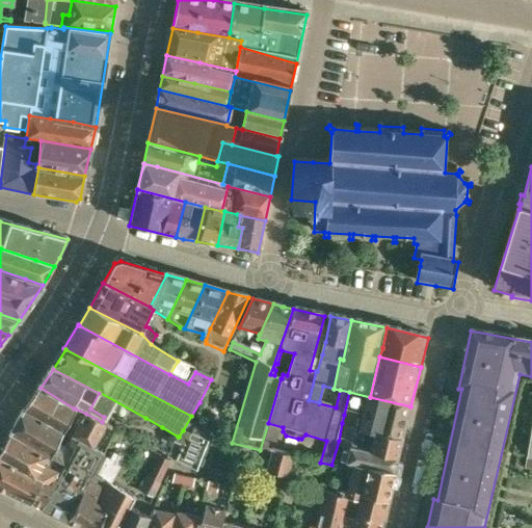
[(77,411),(74,408),(41,388),(26,412),(63,434),(77,411)]
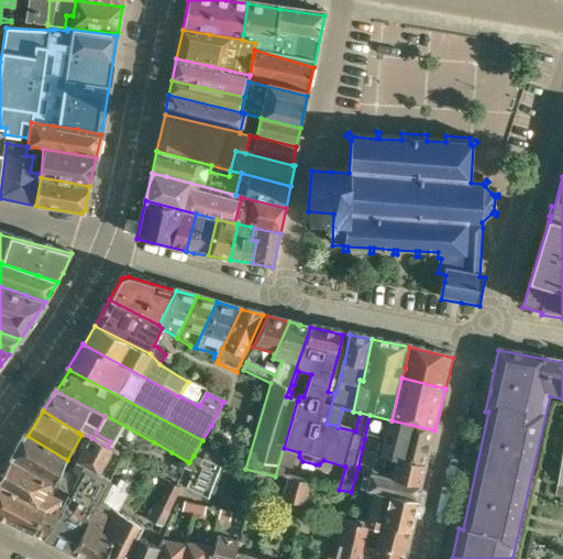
[(364,439),(373,441),(420,451),(429,453),(434,430),(392,420),(370,415),(364,439)]
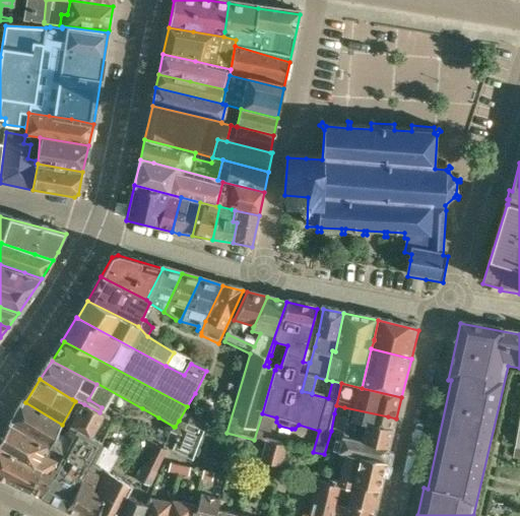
[(62,425),(25,402),(10,426),(28,436),(43,445),(47,448),(50,443),(66,452),(76,432),(73,430),(68,440),(57,434),(62,425)]
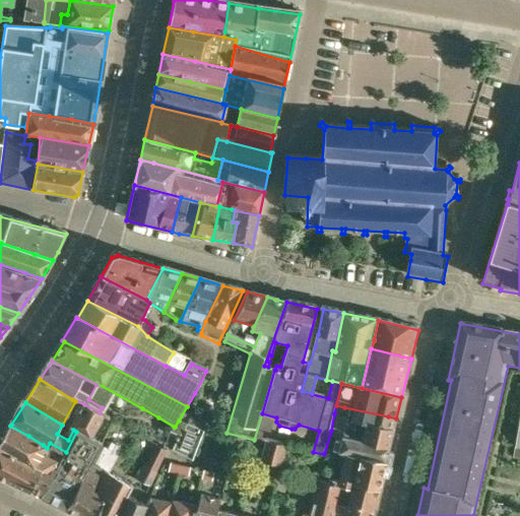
[(84,404),(71,430),(73,430),(76,432),(91,439),(105,415),(100,412),(84,404)]
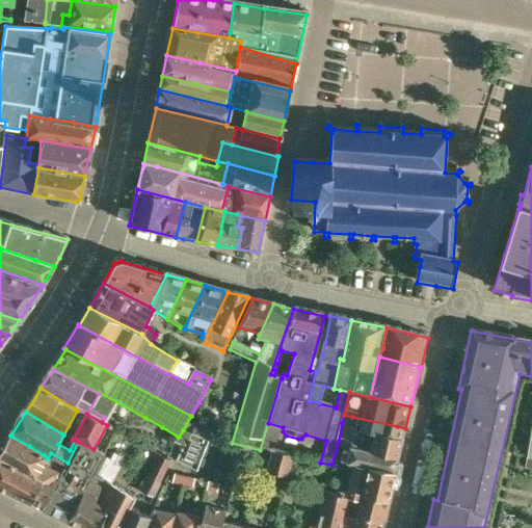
[(340,447),(346,448),(350,449),(350,450),(398,459),(405,428),(397,426),(352,417),(344,415),(342,423),(354,426),(353,430),(345,428),(340,447)]
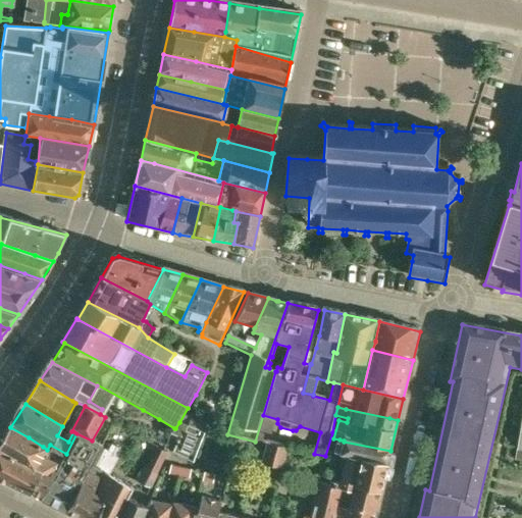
[(188,426),(203,433),(205,431),(207,427),(191,420),(188,426)]
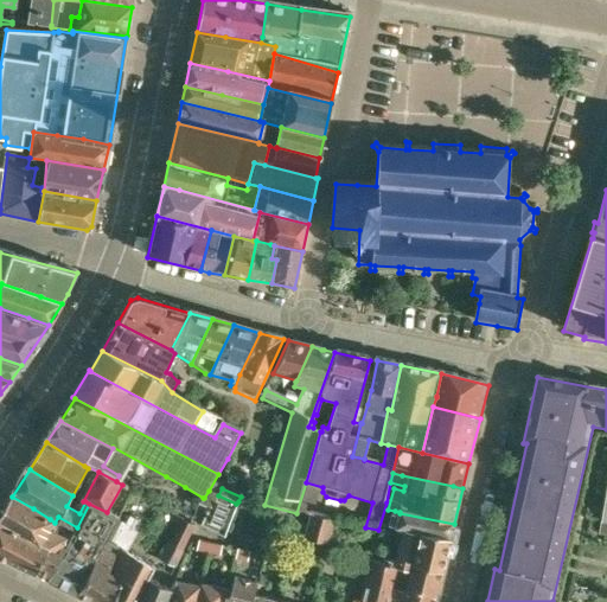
[(224,539),(237,505),(236,504),(218,495),(209,491),(204,498),(203,498),(200,506),(210,511),(202,530),(224,539)]
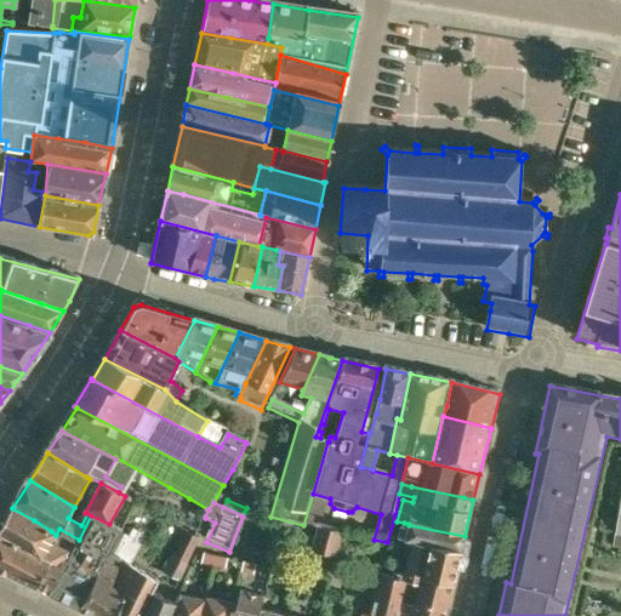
[(12,508),(0,526),(0,534),(50,563),(63,570),(79,540),(60,529),(56,535),(51,531),(34,520),(12,508)]
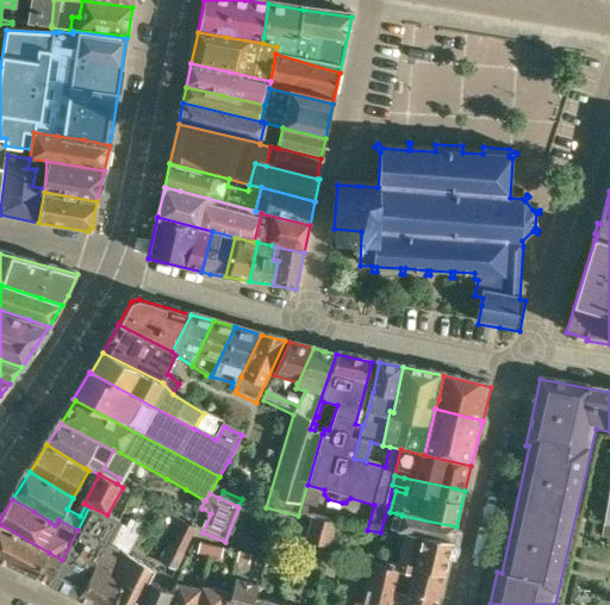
[(120,522),(107,515),(89,506),(78,530),(62,560),(48,585),(78,600),(106,547),(119,524),(120,522)]
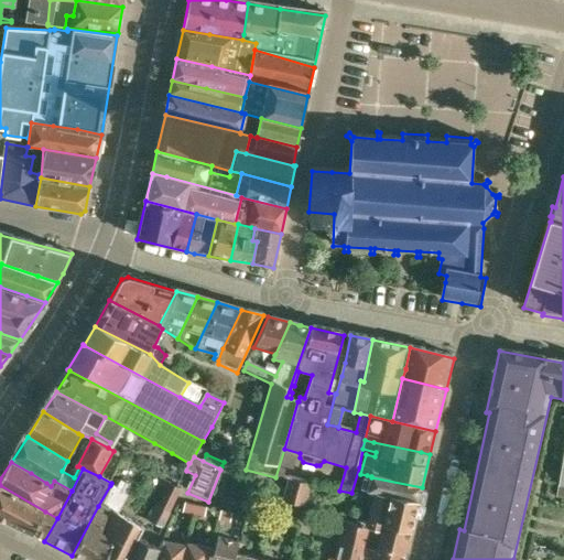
[(418,503),(422,487),(371,477),(367,494),(376,495),(418,503)]
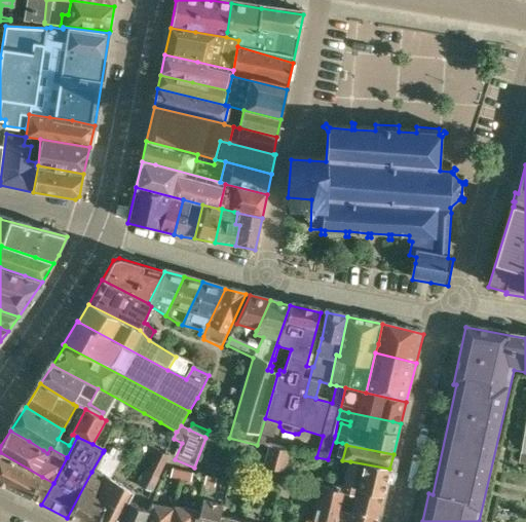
[(160,476),(171,454),(165,452),(158,446),(146,472),(146,473),(138,486),(152,492),(160,476)]
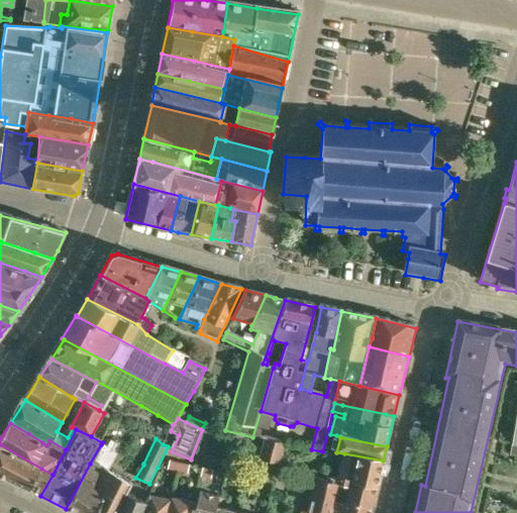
[(281,466),(285,446),(266,440),(261,458),(263,458),(263,460),(281,466)]
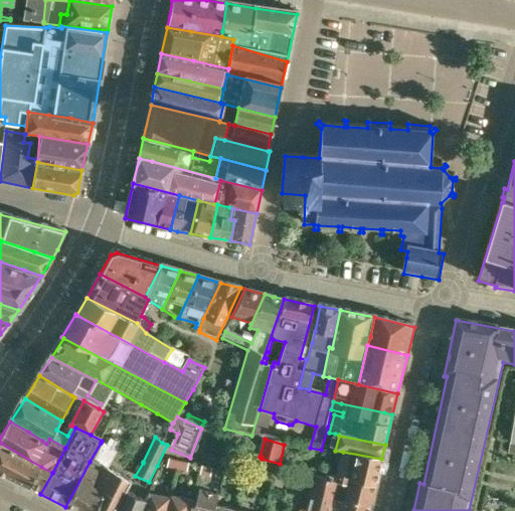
[(110,441),(107,446),(101,443),(90,462),(101,469),(92,488),(103,494),(94,510),(114,510),(130,481),(109,469),(121,446),(110,441)]
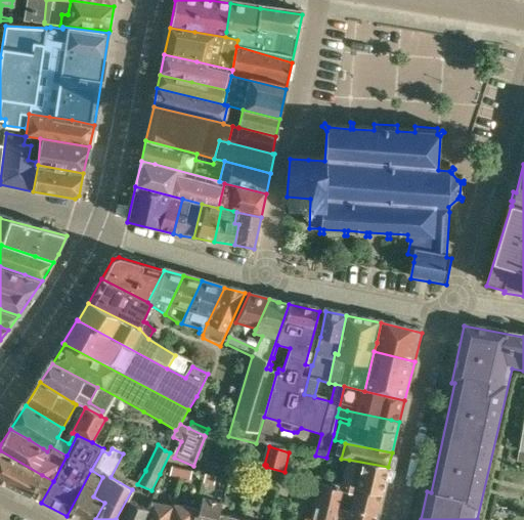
[(0,481),(30,495),(37,484),(42,475),(0,450),(0,481)]
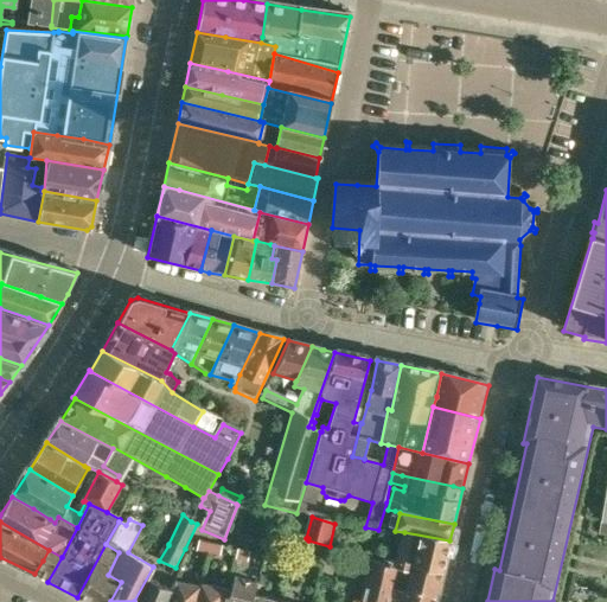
[(442,572),(449,540),(404,532),(397,565),(385,563),(385,565),(411,572),(414,565),(442,572)]
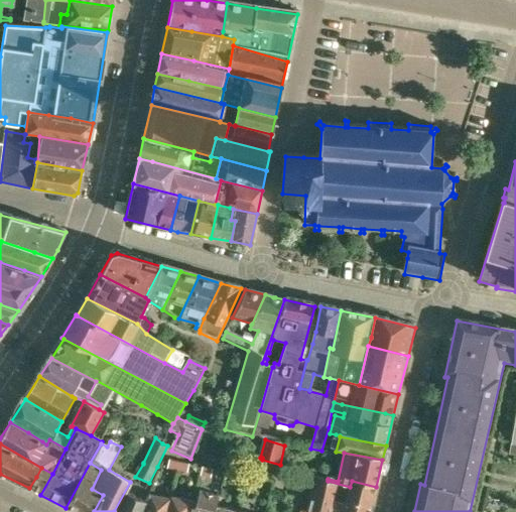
[(185,475),(187,465),(168,461),(166,471),(185,475)]
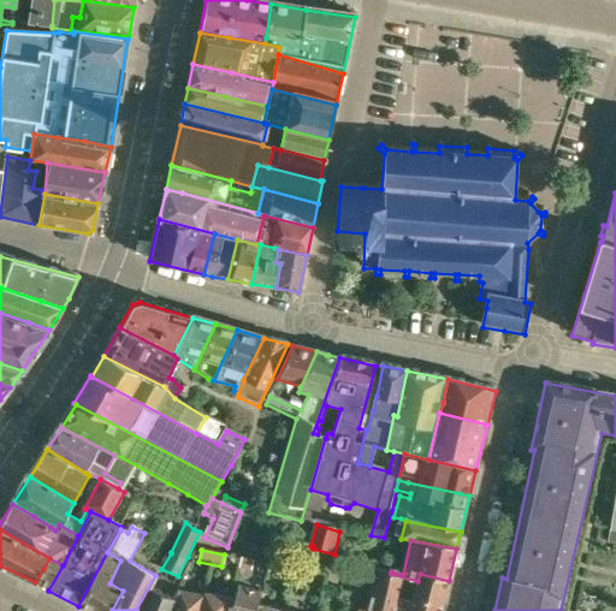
[(96,610),(110,583),(120,561),(107,552),(78,606),(86,610),(96,610)]
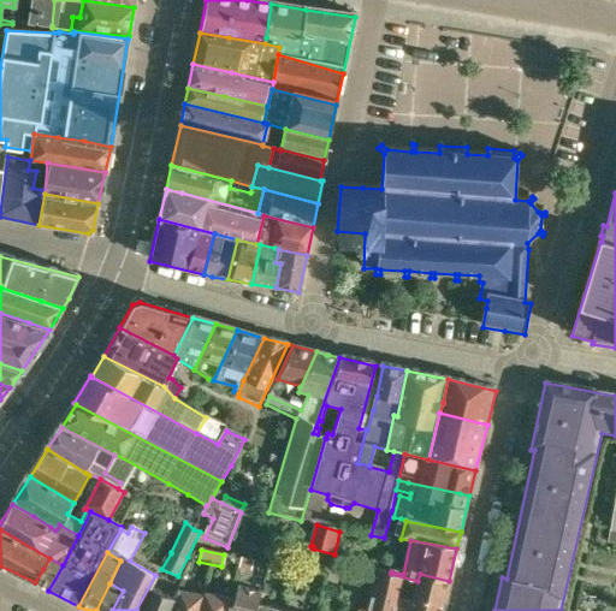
[(35,585),(48,591),(63,565),(49,558),(43,569),(35,582),(35,585)]
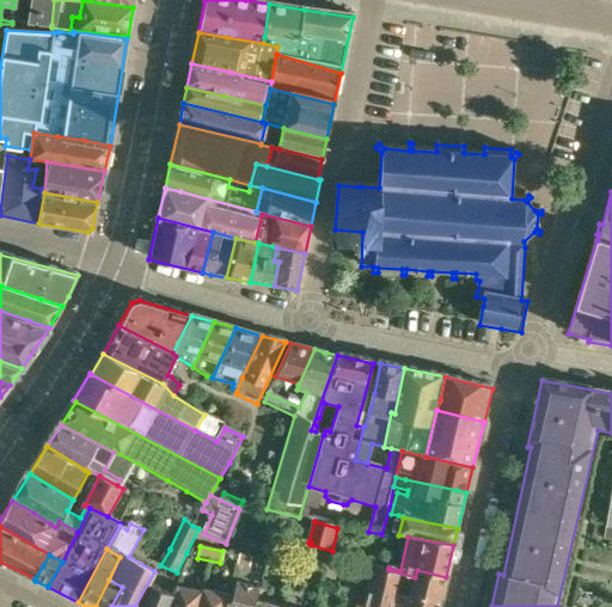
[(237,566),(249,569),(251,557),(239,555),(237,566)]
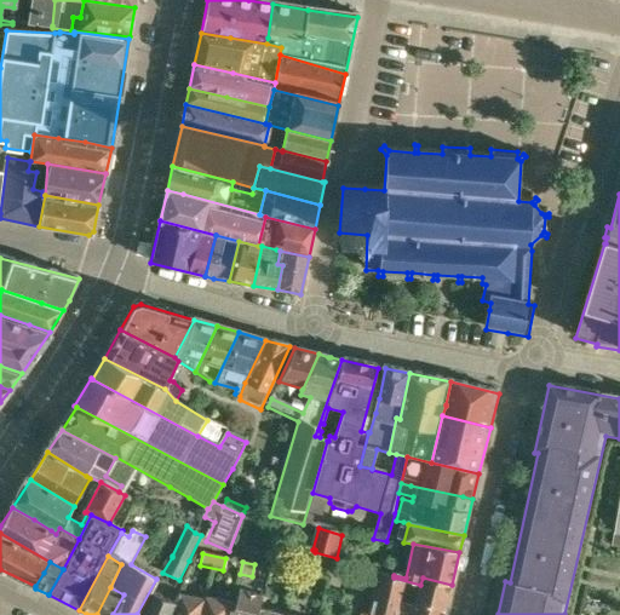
[(446,610),(452,585),(423,578),(420,585),(394,578),(380,575),(373,604),(397,603),(415,609),(415,603),(446,610)]
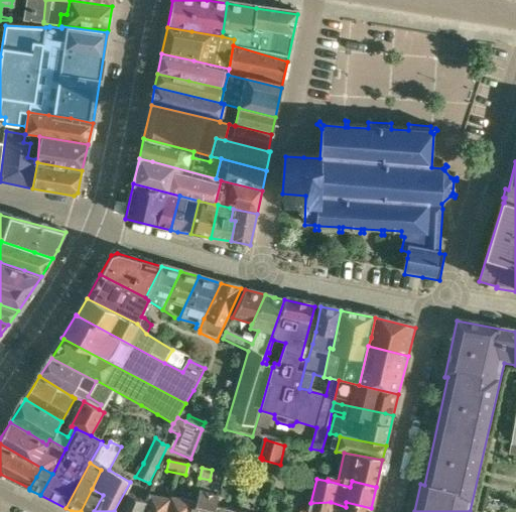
[(138,511),(148,490),(145,489),(132,483),(130,482),(114,511),(138,511)]
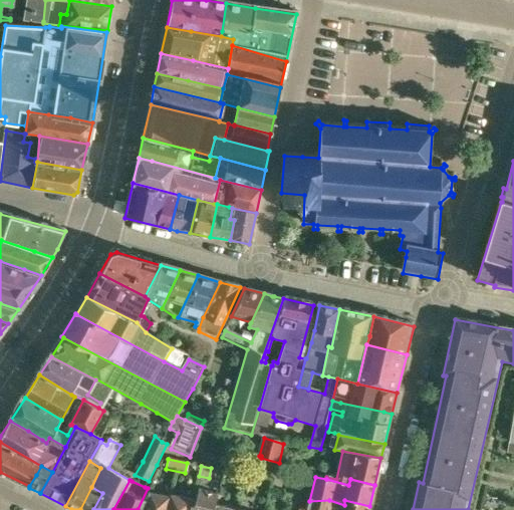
[(93,509),(102,493),(91,487),(80,509),(93,509)]
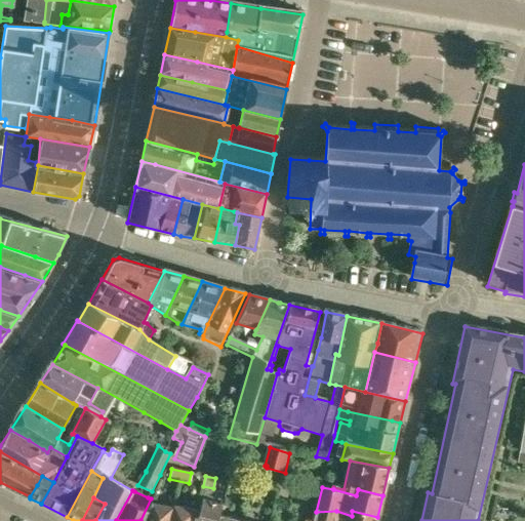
[(166,520),(171,507),(153,503),(154,501),(151,498),(140,520),(166,520)]
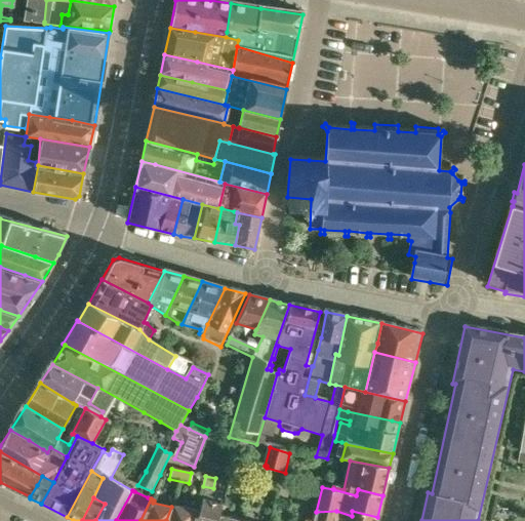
[(218,520),(223,505),(205,498),(201,516),(197,516),(198,513),(195,512),(192,520),(218,520)]
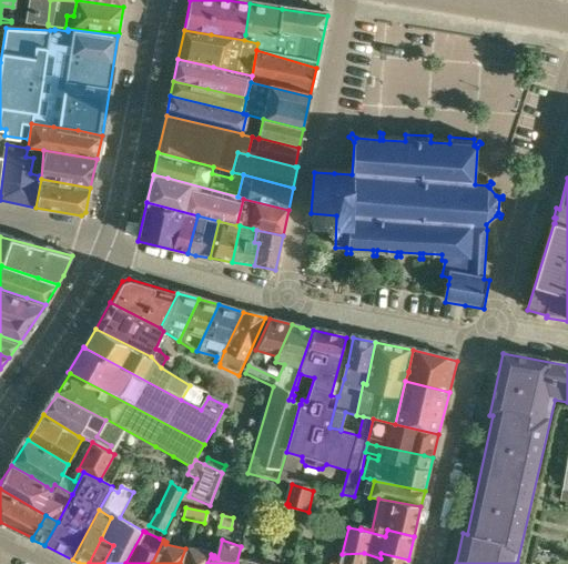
[(251,563),(237,560),(241,547),(241,546),(236,563),(251,563)]
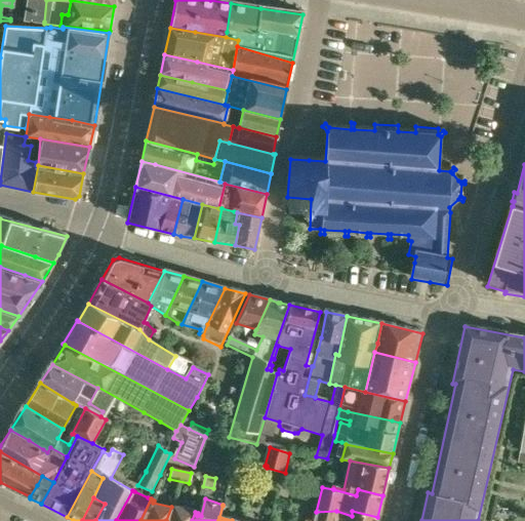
[(192,520),(195,512),(171,507),(166,520),(192,520)]
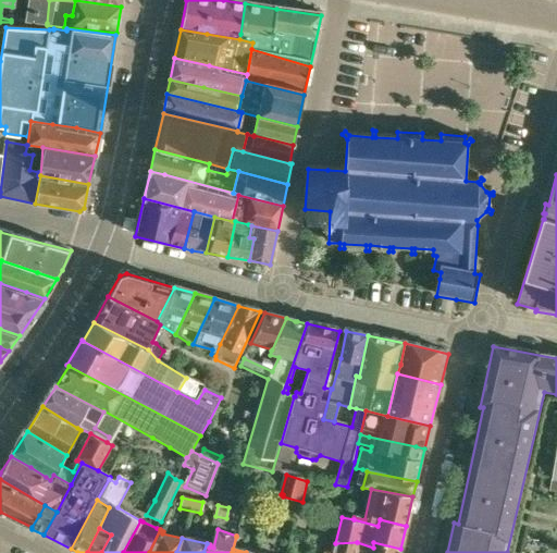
[(335,543),(333,552),(399,552),(400,549),(373,542),(373,548),(357,542),(335,543)]
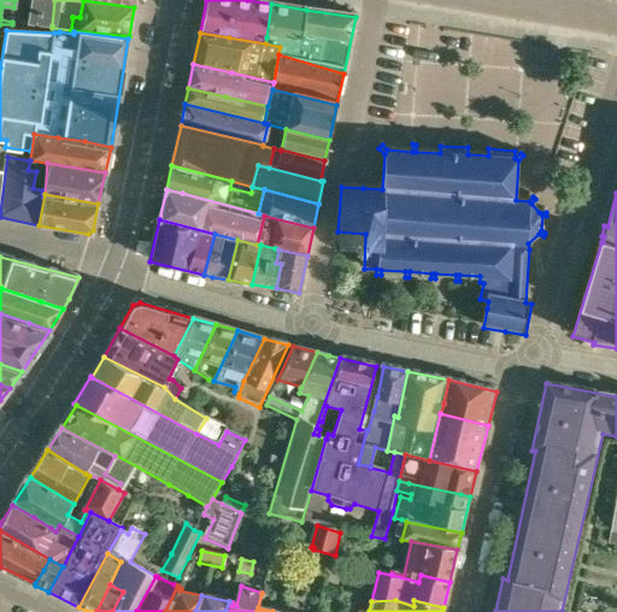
All buildings are outlined.
